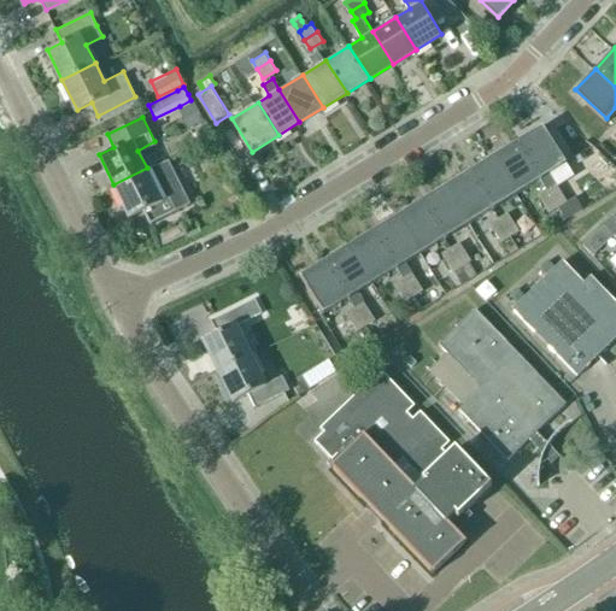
[(546,186),(557,205),(558,204),(565,216),(579,207),(572,195),(567,199),(556,181),(550,170),(564,160),(543,124),(517,140),(540,176),(546,187),(546,186)]
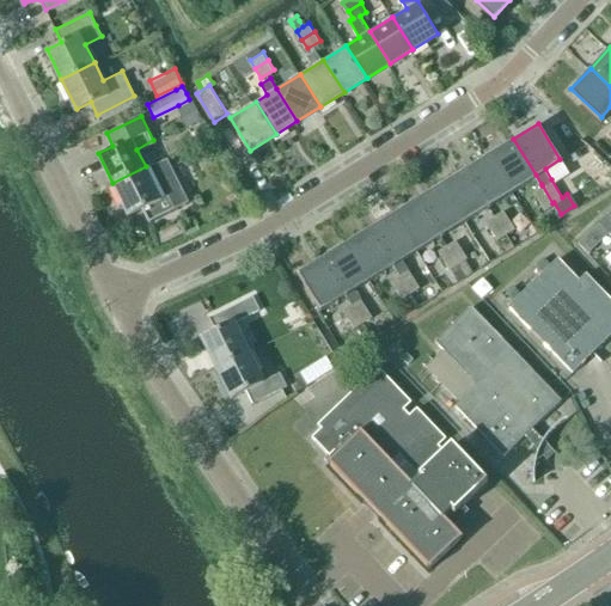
[(512,189),(536,175),(513,139),(489,153),(512,189)]
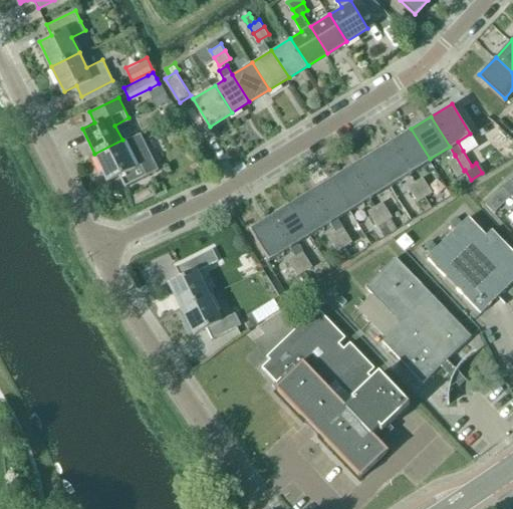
[(410,171),(430,159),(411,129),(392,142),(410,171)]
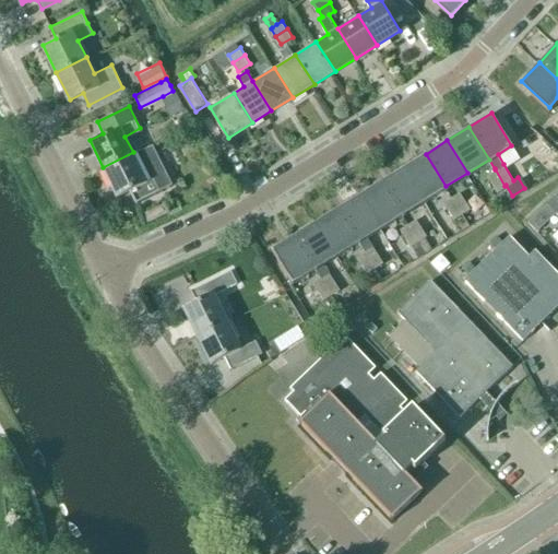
[(173,183),(152,142),(133,152),(103,167),(117,195),(130,188),(137,200),(173,183)]
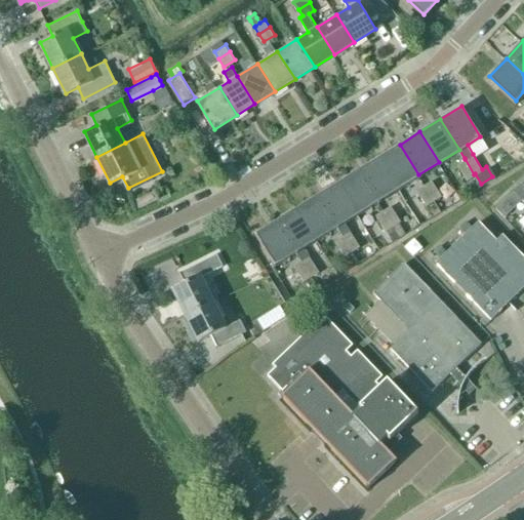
[(398,188),(418,174),(400,145),(379,157),(398,188)]
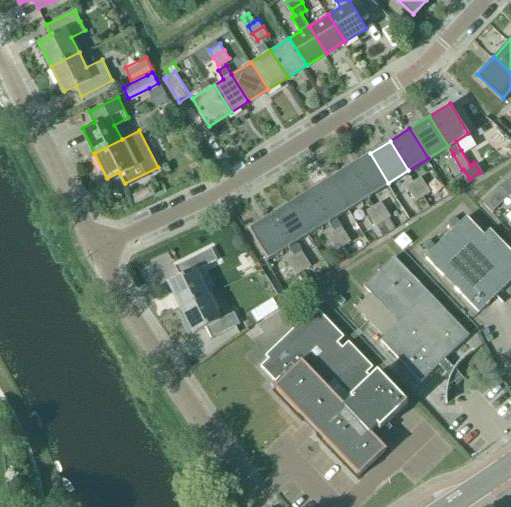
[(368,195),(388,183),(370,153),(350,165),(368,195)]
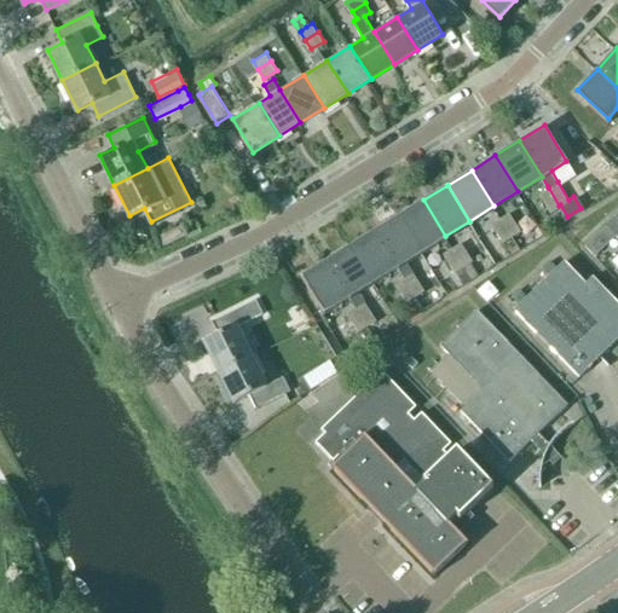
[(550,210),(559,206),(548,186),(548,188),(539,192),(550,210)]
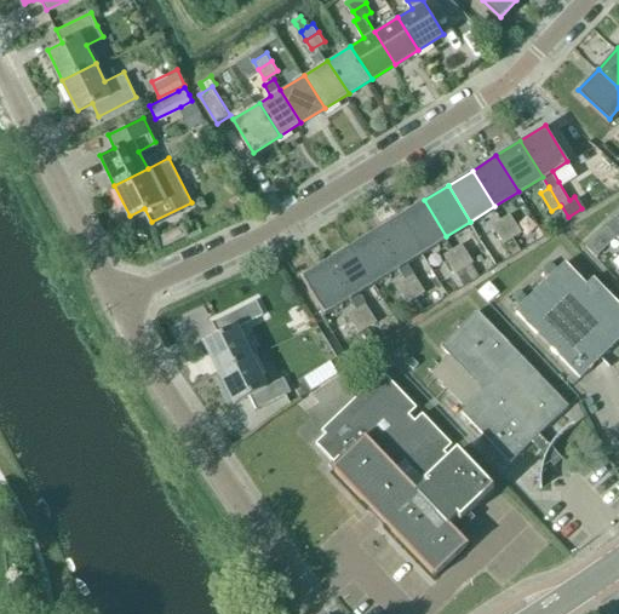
[(422,251),(446,236),(424,200),(400,214),(422,251)]
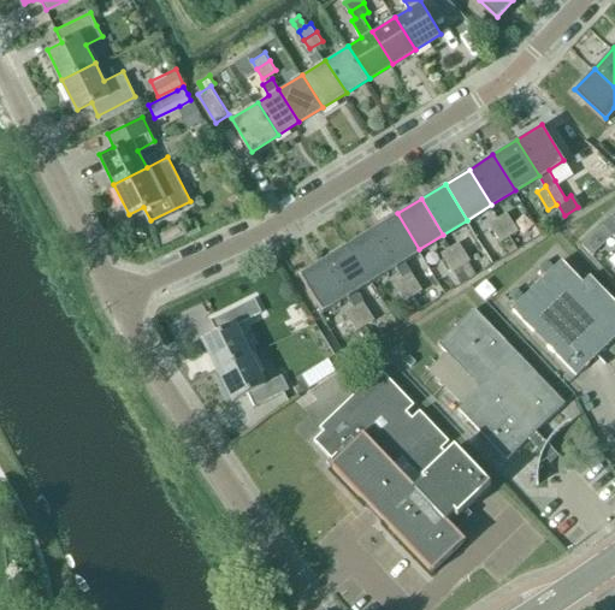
[(501,240),(518,227),(507,209),(489,220),(501,240)]
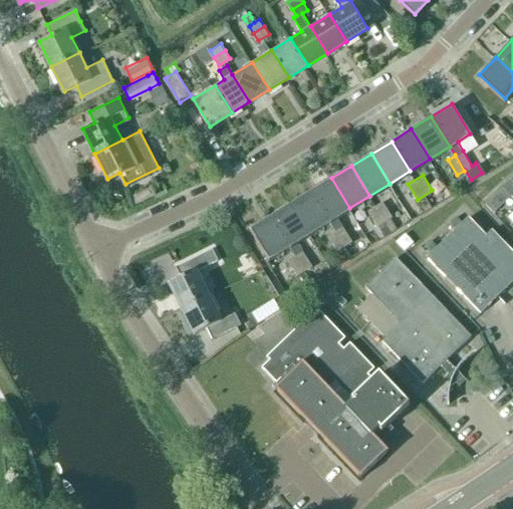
[(337,216),(349,208),(331,178),(311,191),(329,221),(334,229),(335,229),(344,244),(352,240),(342,225),(337,216)]
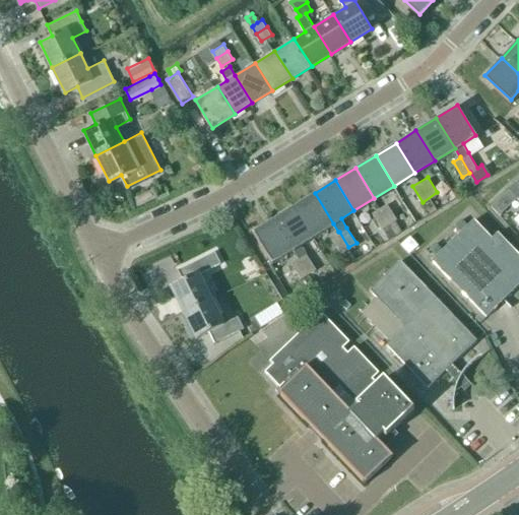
[(517,196),(518,194),(518,181),(517,180),(509,187),(517,196)]
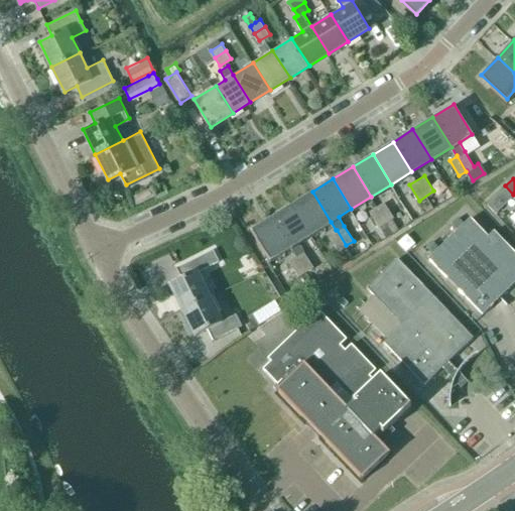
[(311,234),(331,222),(312,192),(292,204),(311,234)]
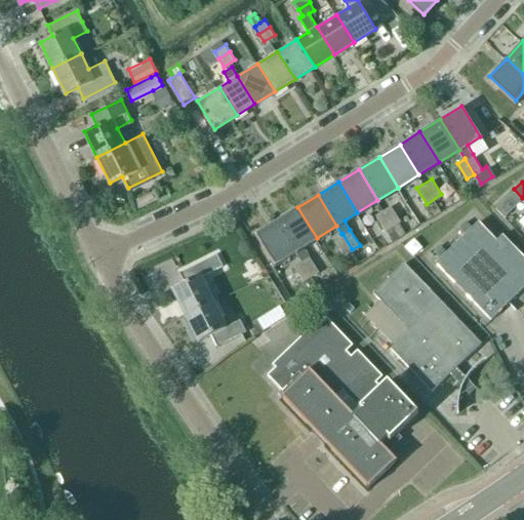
[(386,229),(400,220),(391,204),(375,213),(386,229)]
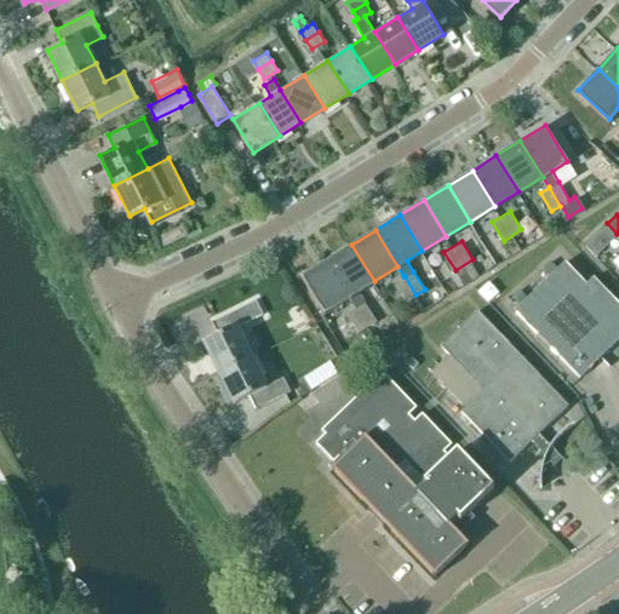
[(350,296),(374,281),(351,245),(327,259),(350,296)]
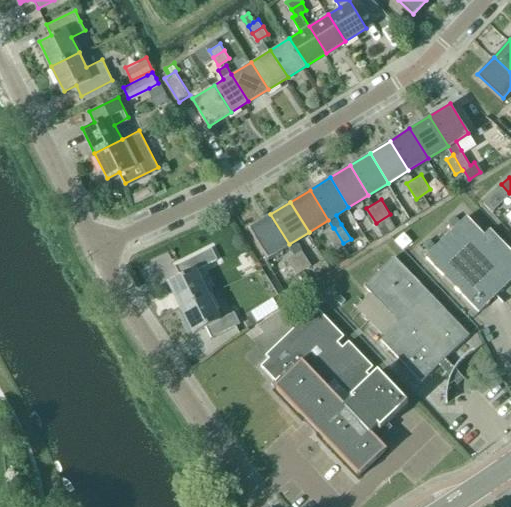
[(268,257),(289,244),(270,214),(250,227),(268,257)]
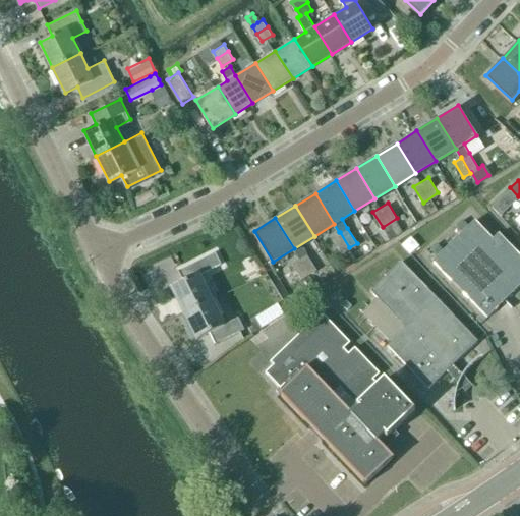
[(493,237),(475,218),(432,259),(487,316),(519,283),(519,252),(499,231),(493,237)]
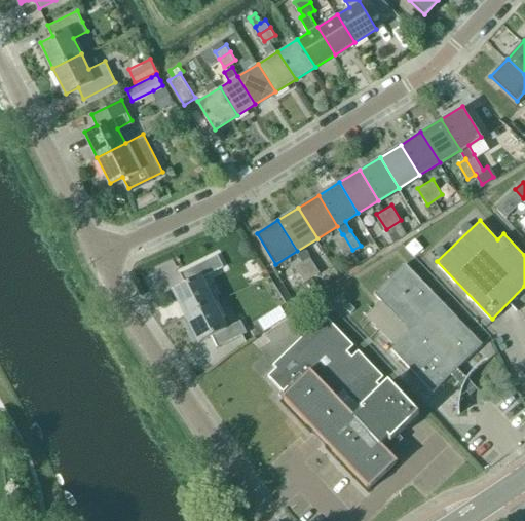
[(345,255),(352,250),(343,234),(342,234),(336,239),(345,255)]
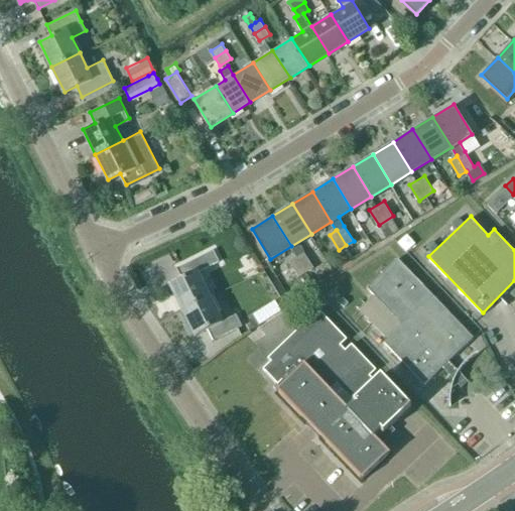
[(182,307),(210,293),(198,270),(212,263),(220,259),(214,247),(206,251),(176,266),(182,276),(169,283),(182,307)]
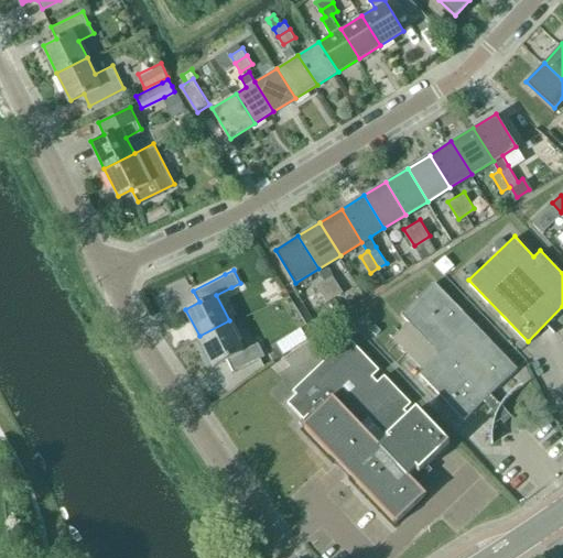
[(324,279),(334,295),(343,290),(332,273),(324,279)]
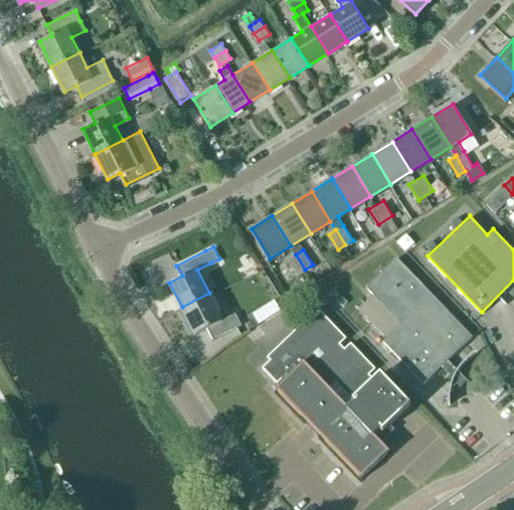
[(298,275),(305,270),(296,255),(289,259),(298,275)]
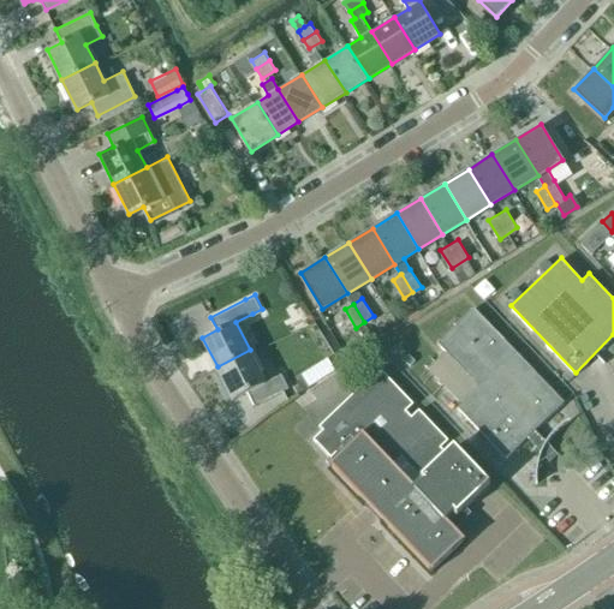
[(506,455),(564,400),(475,305),(437,340),(480,384),(458,405),(506,455)]
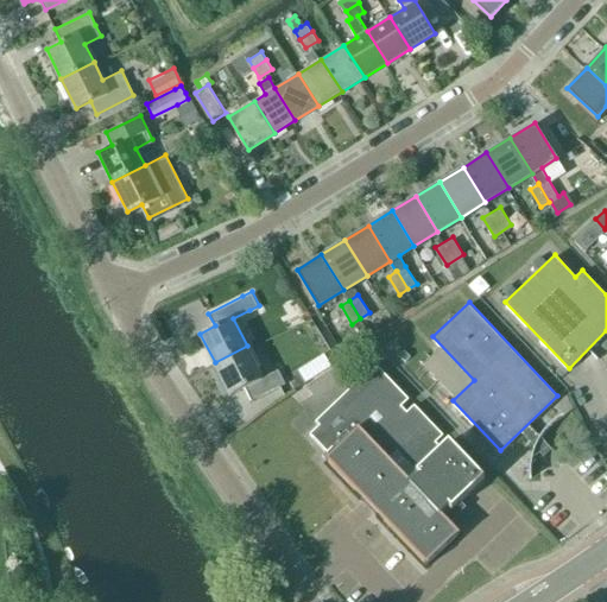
[(247,346),(215,362),(229,393),(245,386),(251,398),(285,381),(278,368),(261,376),(247,346)]
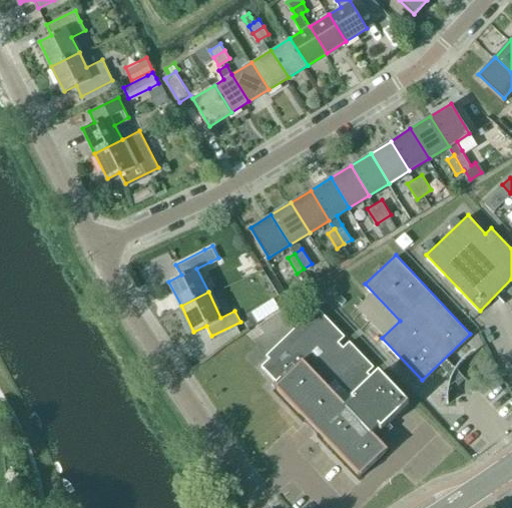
[(277,302),(273,296),(251,310),(258,319),(259,320),(280,306),(279,305),(277,302)]
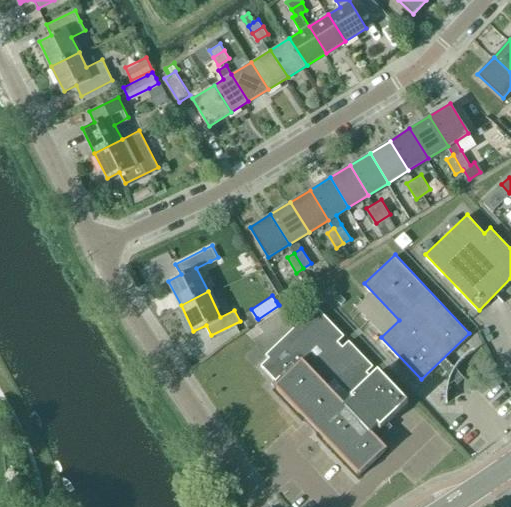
[(343,345),(338,340),(344,334),(316,305),(266,353),(269,356),(261,363),(276,379),(285,371),(287,373),(275,385),(359,472),(386,447),(370,430),(377,424),(380,427),(408,401),(378,369),(372,375),(367,370),(373,364),(349,339),(343,345)]
